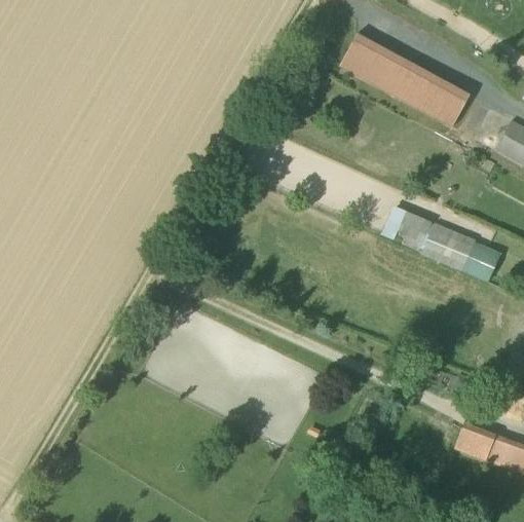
[(470,94),(357,32),(339,65),(452,126),(470,94)]
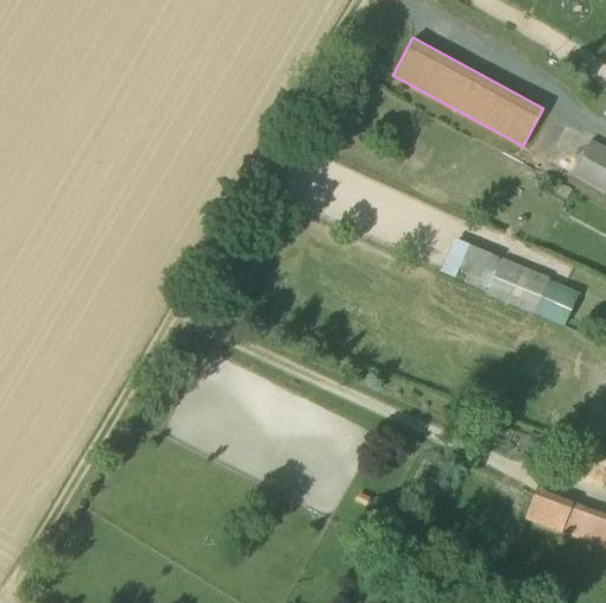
[(605,145),(592,138),(574,171),(605,189),(605,145)]
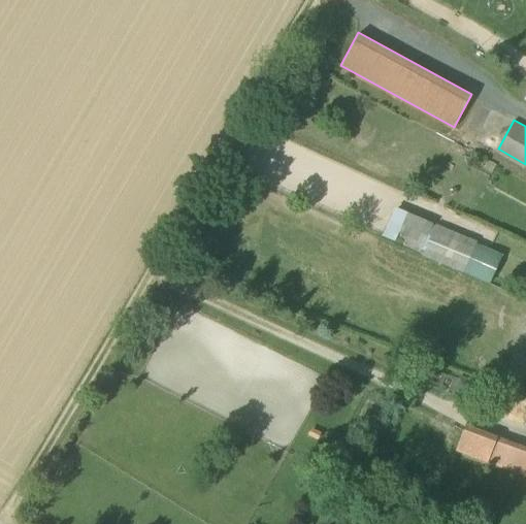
[(397,203),(385,233),(425,250),(436,220),(397,203)]
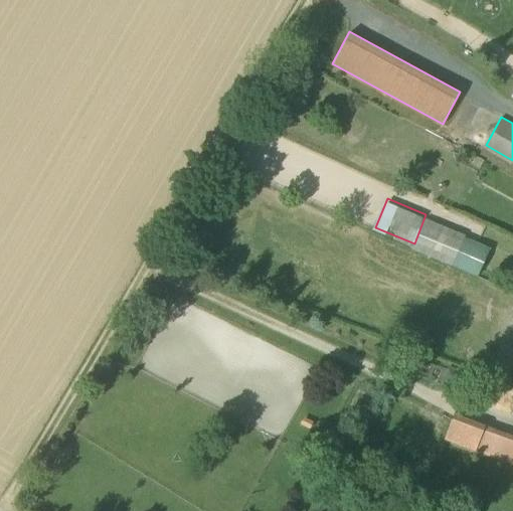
[(464,236),(426,220),(415,246),(478,274),(489,250),(464,239),(464,236)]
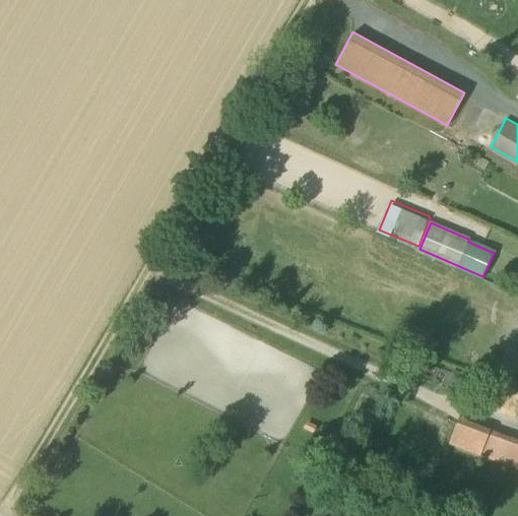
[(453,440),(517,463),(517,445),(459,422),(458,424),(453,440)]
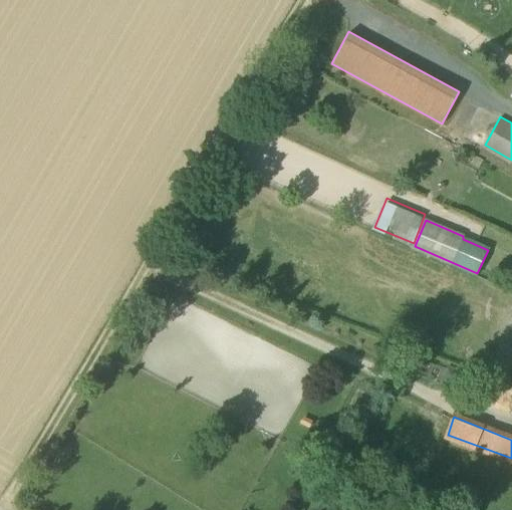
All buildings are outlined.
